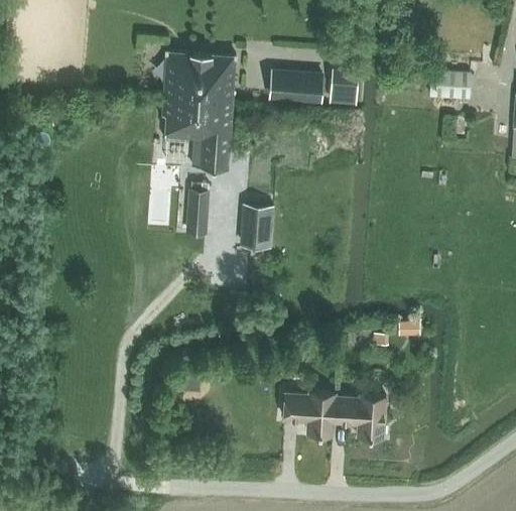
[(228,172),(233,101),(236,60),(236,58),(166,53),(166,55),(167,55),(162,118),(166,118),(165,138),(203,141),(201,169),(192,168),(192,169),(228,172)]
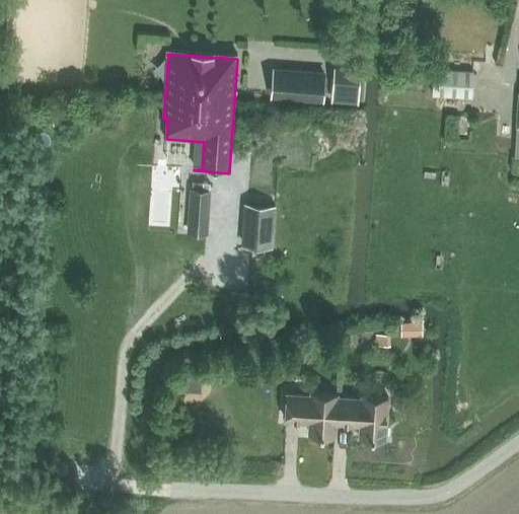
[(434,72),(433,99),(472,101),(474,74),(434,72)]
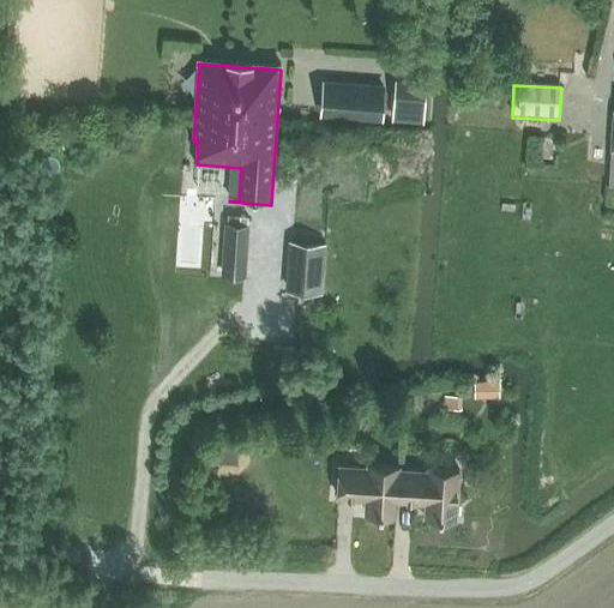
[(399,86),(396,124),(426,126),(429,89),(399,86)]
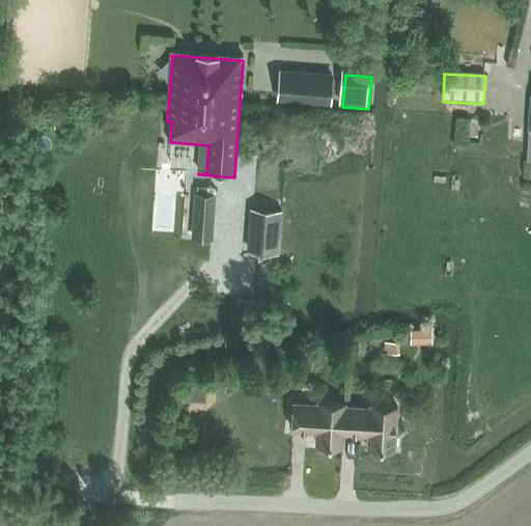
[(330,107),(332,82),(280,78),(278,103),(330,107)]
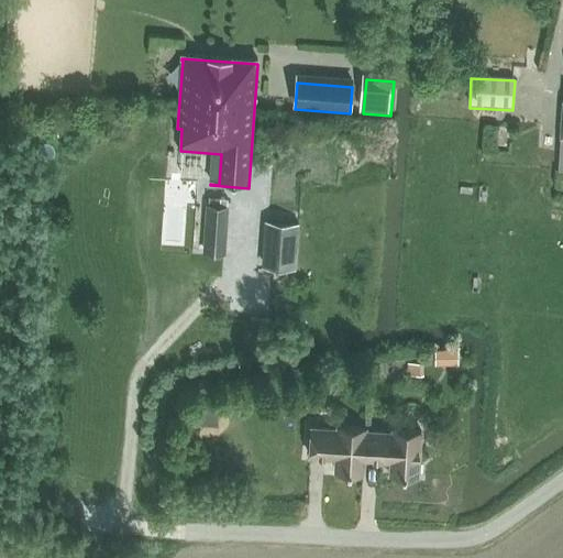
[(481,144),(505,146),(506,126),(483,123),(481,144)]
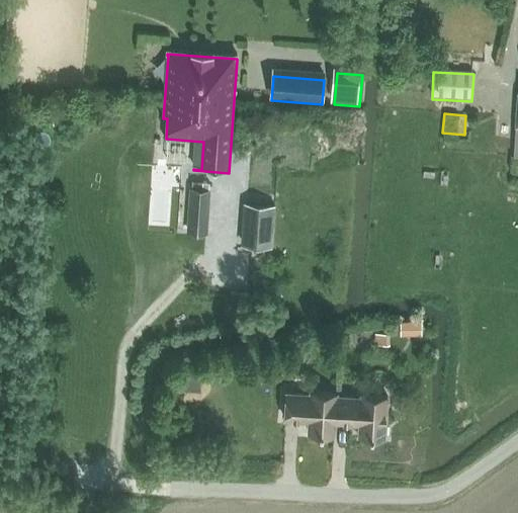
[(243,248),(272,251),(275,209),(246,207),(243,248)]
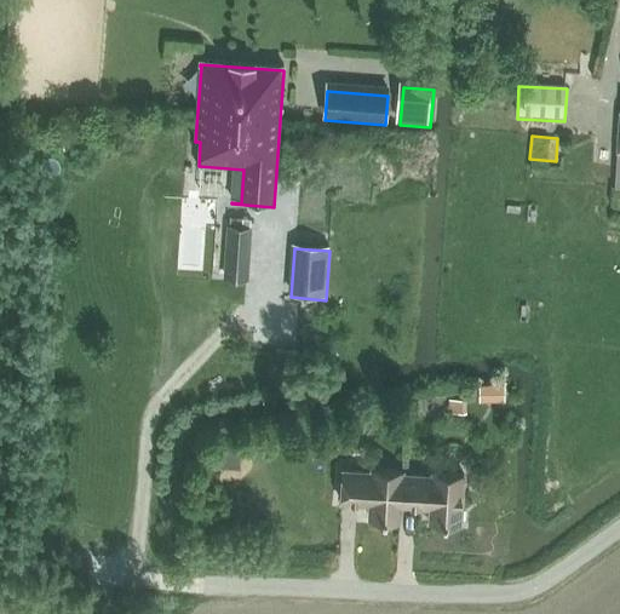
[(504,386),(494,386),(494,406),(504,405),(504,386)]
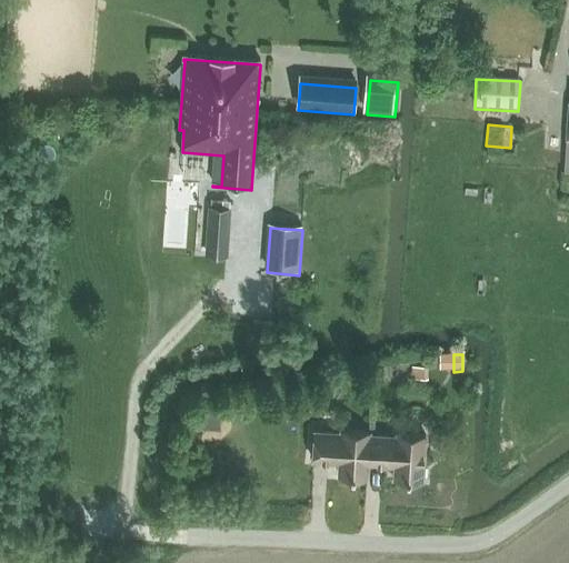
[(409,381),(427,381),(426,365),(409,365),(409,381)]
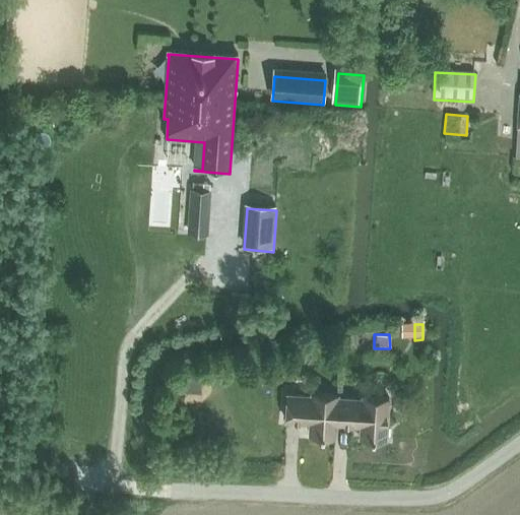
[(174,377),(174,396),(187,396),(188,378),(174,377)]
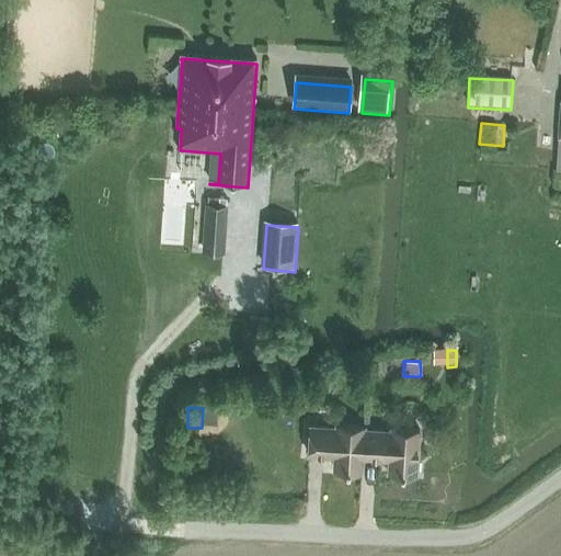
[(439,430),(422,429),(421,450),(456,451),(457,423),(439,422),(439,430)]
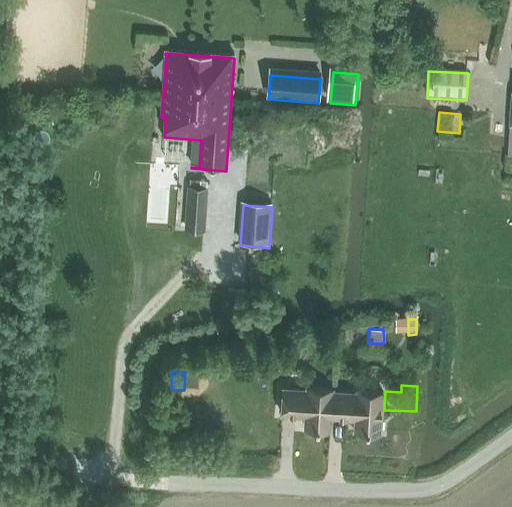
[(305,420),(304,432),(331,433),(331,421),(332,395),(333,395),(333,393),(307,392),(307,394),(283,392),(281,418),(305,420)]
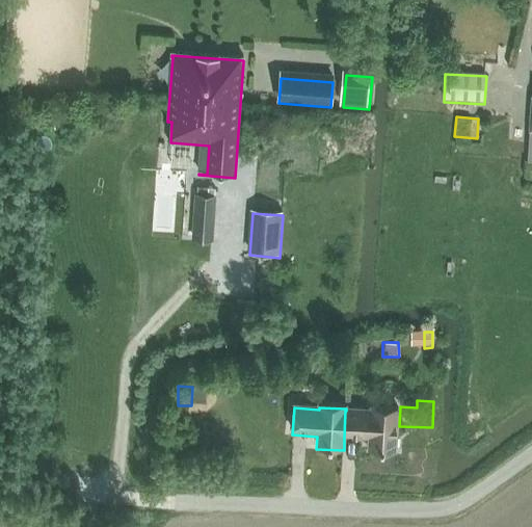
[(344,438),(369,440),(368,452),(395,453),(398,412),(371,411),(371,413),(346,411),(345,411),(344,438)]
